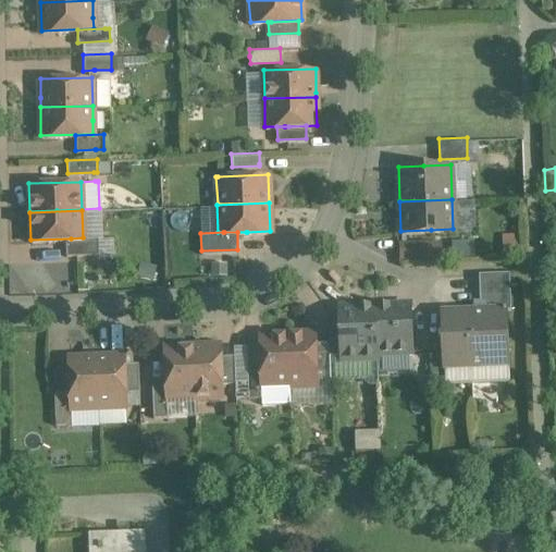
[(65,238),(65,241),(65,242),(65,254),(98,253),(97,237),(65,238)]
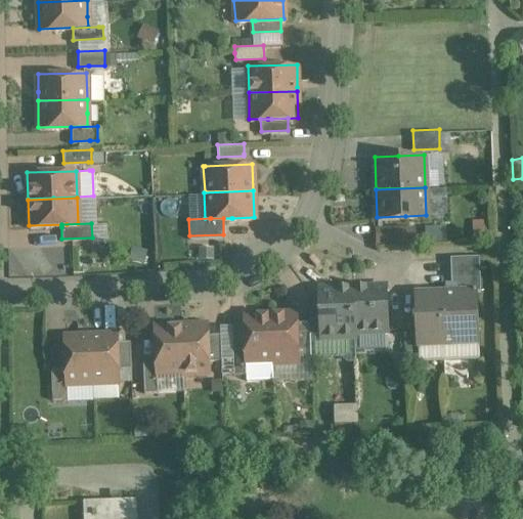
[(396,225),(393,225),(378,226),(378,241),(396,240),(396,225)]
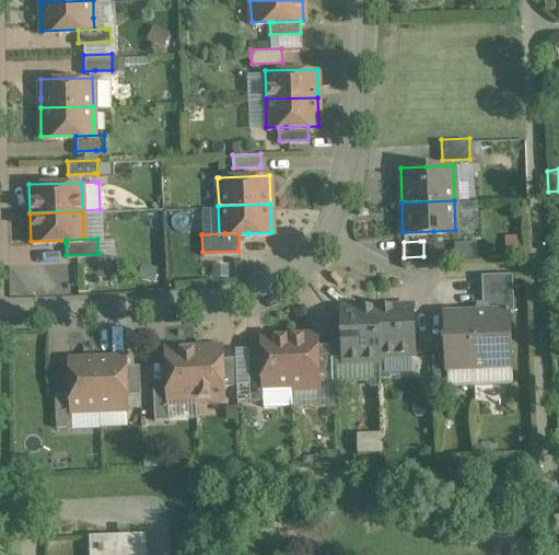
[(488,310),(511,309),(512,309),(512,307),(511,273),(481,273),(480,274),(480,276),(481,301),(487,301),(488,310)]
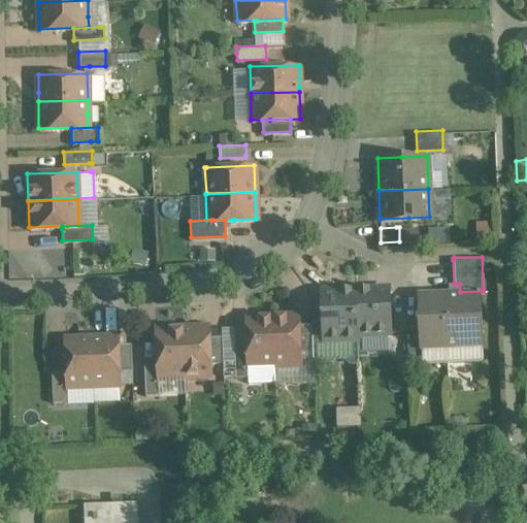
[(357,333),(390,332),(388,287),(355,288),(357,333)]
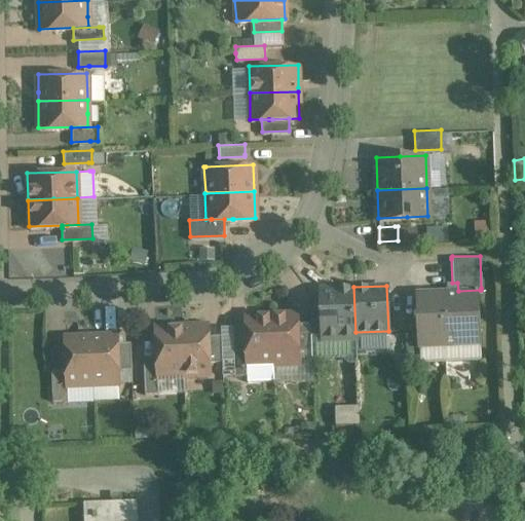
[(323,337),(355,336),(355,332),(353,287),(321,288),(322,302),(323,333),(323,337)]
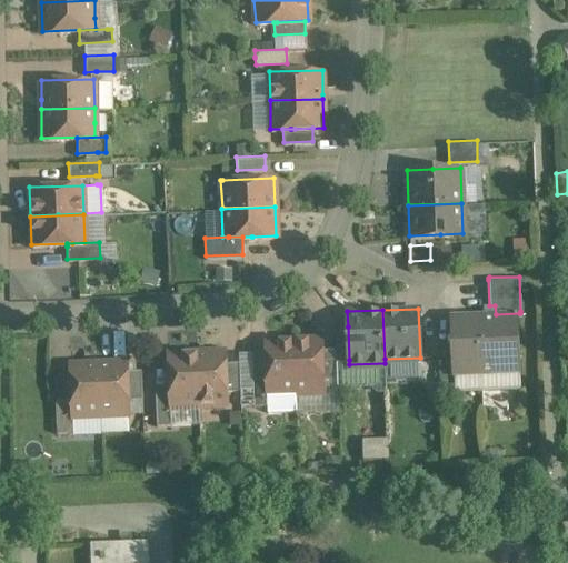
[(481,386),(491,386),(492,386),(519,385),(516,314),(479,315),(481,386)]
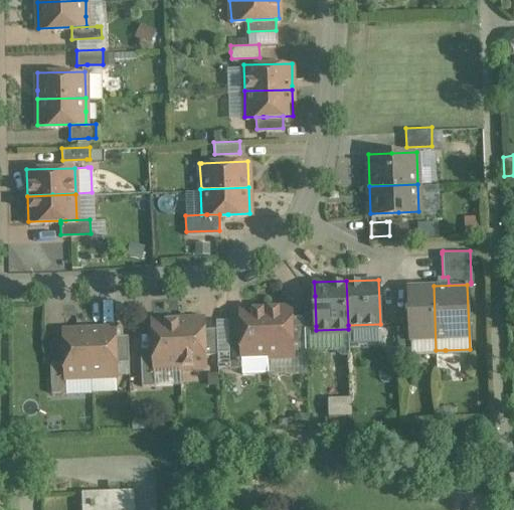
[(434,286),(419,286),(407,287),(409,351),(436,350),(434,286)]
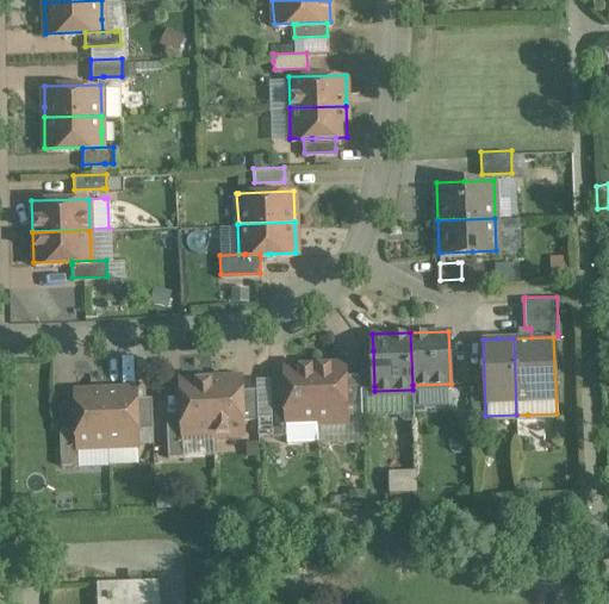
[(359,352),(359,373),(360,386),(374,386),(373,350),(359,352)]
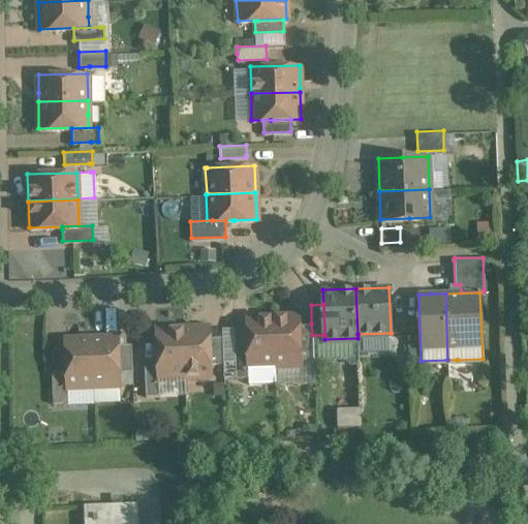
[(299,313),(272,314),(274,364),(301,363),(300,350),(299,324),(299,313)]
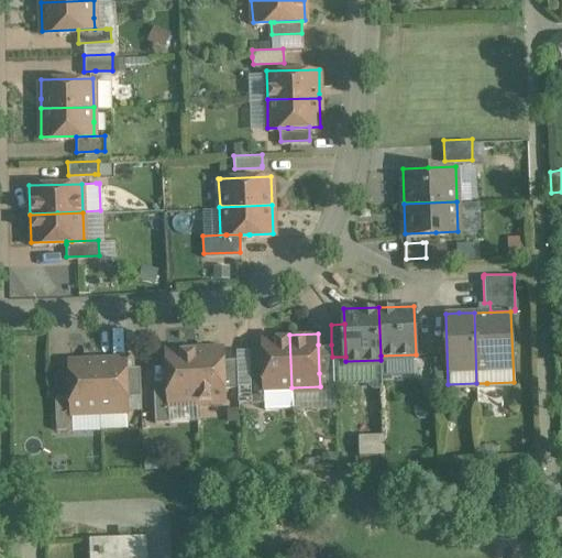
[(293,404),(291,387),(289,335),(261,336),(262,371),(264,400),(264,405),(293,404)]
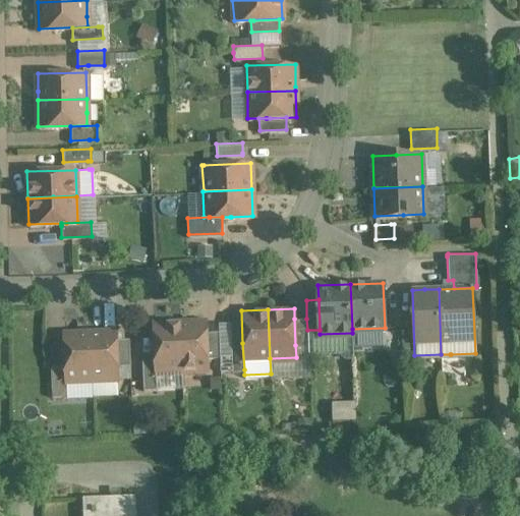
[(306,319),(294,319),(295,345),(308,344),(307,330),(306,319)]
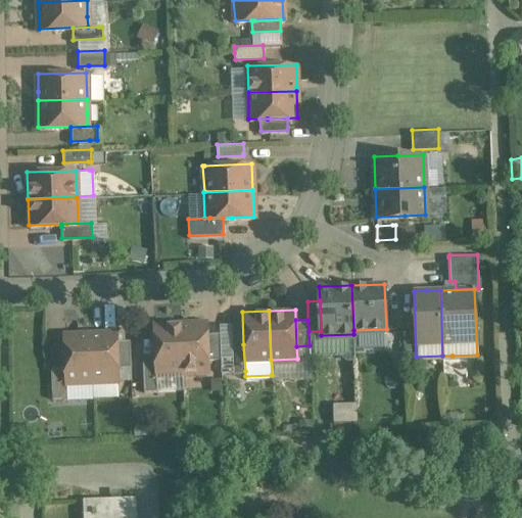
[(206,321),(180,323),(182,371),(208,370),(207,358),(206,332),(206,321)]
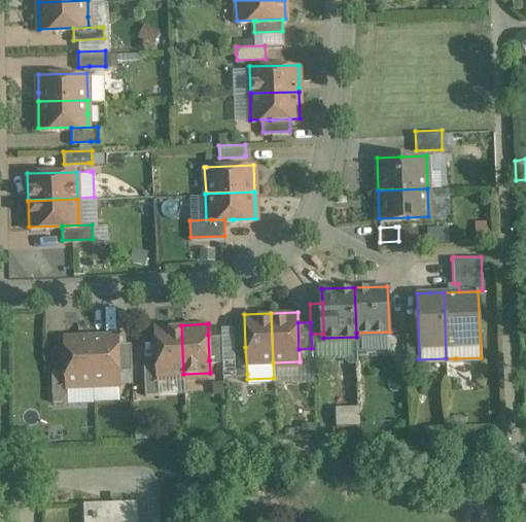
[(155,355),(156,375),(183,374),(181,325),(154,326),(155,355)]
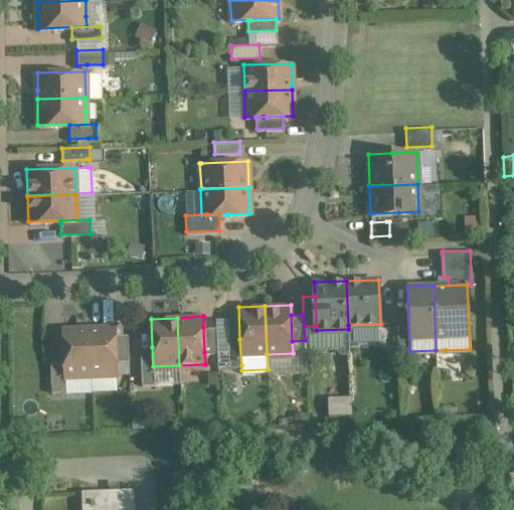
[(115,334),(115,326),(89,327),(91,375),(117,374),(116,360),(115,334)]
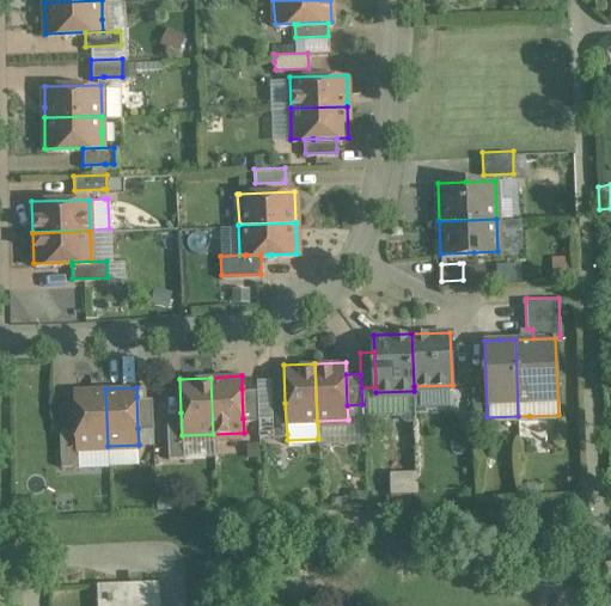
[(242,389),(243,418),(257,417),(256,387),(242,389)]
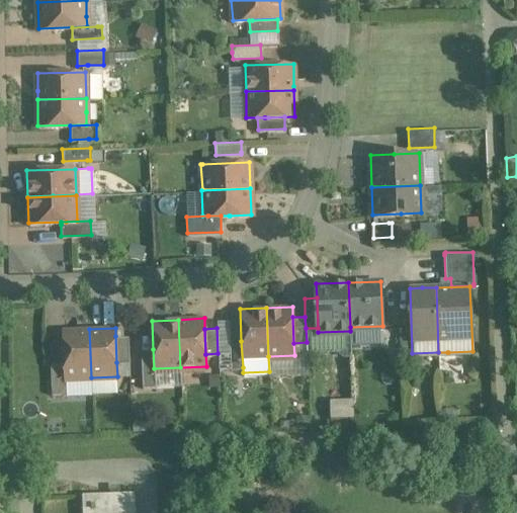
[(91,377),(89,329),(63,330),(64,362),(65,378),(91,377)]
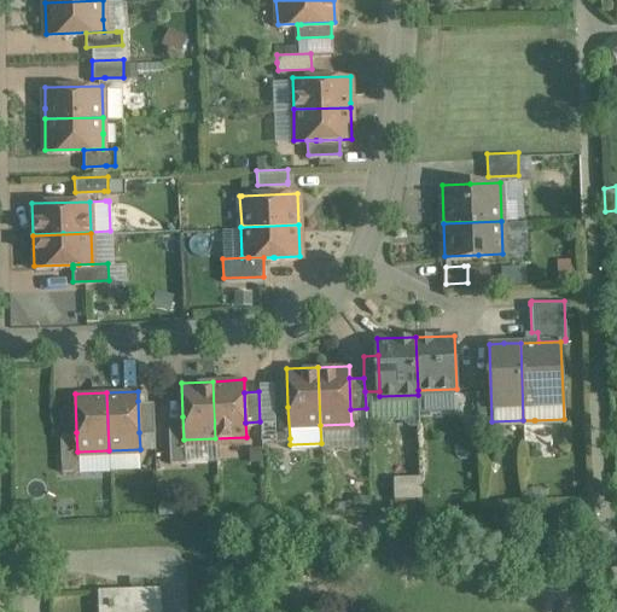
[(476,419),(477,404),(477,392),(467,392),(467,404),(465,404),(465,420),(476,419)]
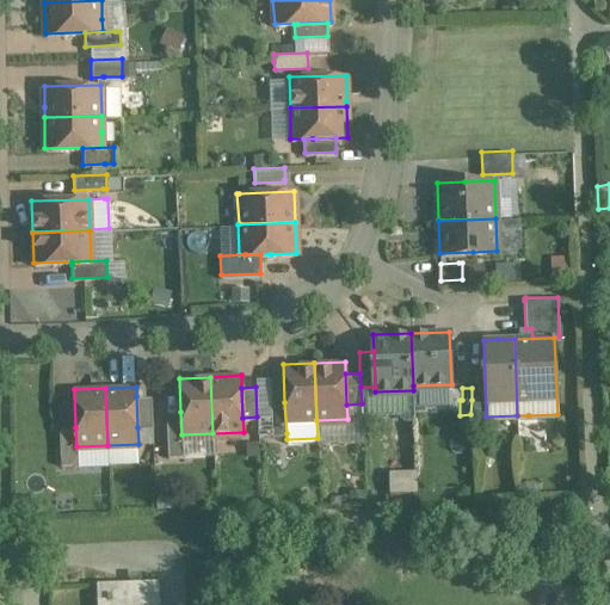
[(152,426),(151,396),(136,396),(137,427),(152,426)]
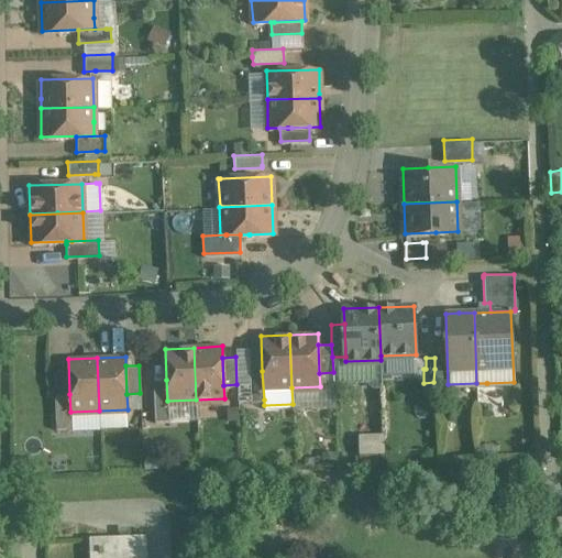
[(262,371),(249,372),(250,400),(264,400),(262,371)]
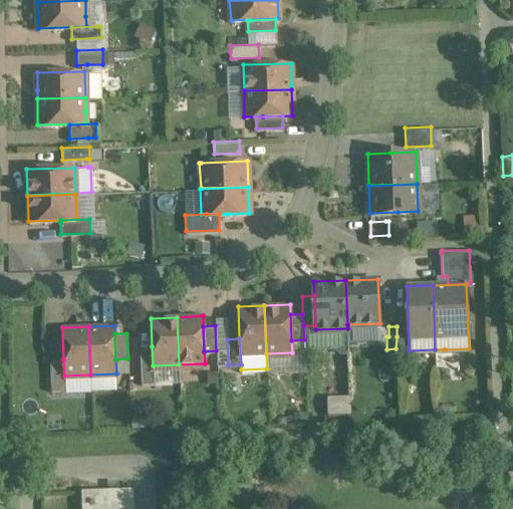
[(152,346),(140,346),(141,383),(154,382),(153,365),(152,346)]
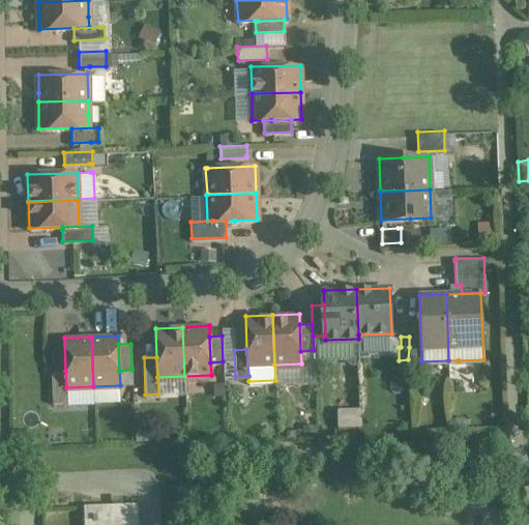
[(65,371),(51,371),(52,402),(66,402),(66,387),(65,371)]
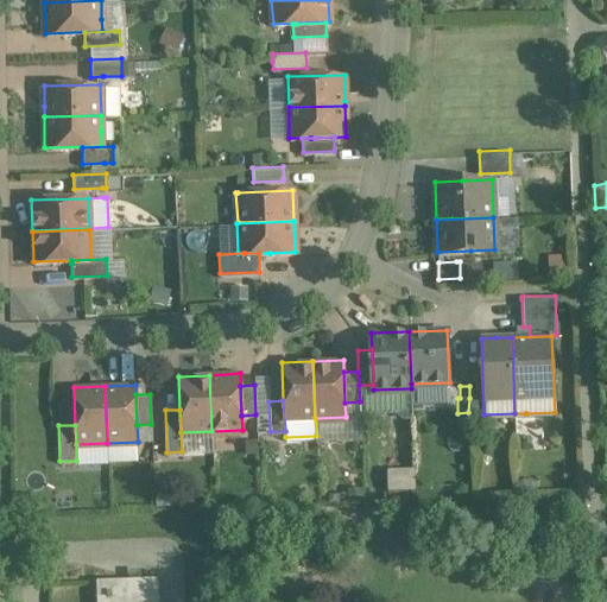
[(400,474),(397,475),(390,475),(390,486),(411,485),(411,468),(400,468),(400,474)]
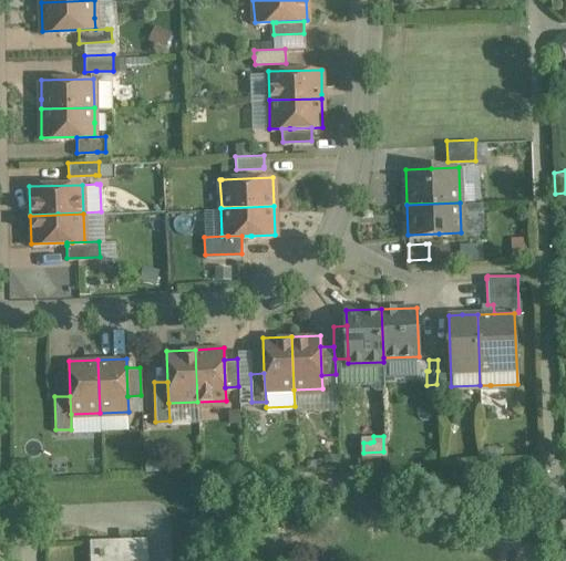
[(146,560),(146,537),(89,539),(90,556),(98,556),(98,560),(146,560)]
